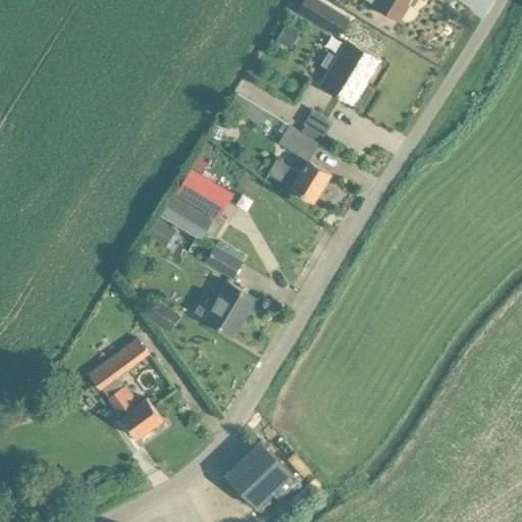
[(338,37),(350,18),(320,0),(304,0),(298,11),(338,37)]
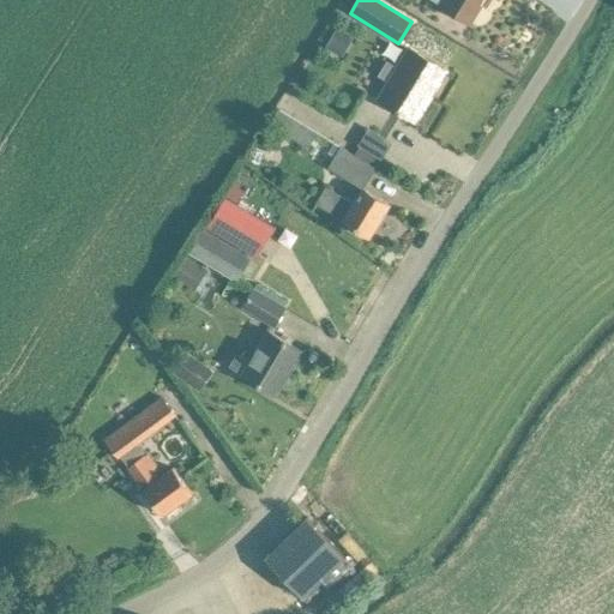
[(432,0),(439,4),(439,5),(450,11),(470,24),(483,2),(483,0),(432,0)]
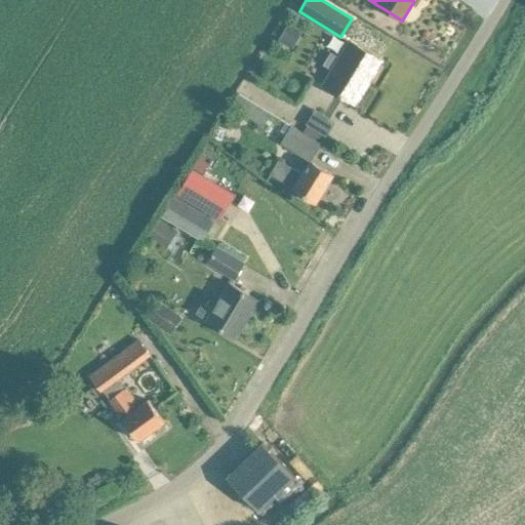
[(382,61),(365,49),(349,41),(338,58),(331,53),(324,66),(332,70),(323,85),(337,93),(355,105),(364,89),(358,86),(375,57),(381,62),(382,61)]
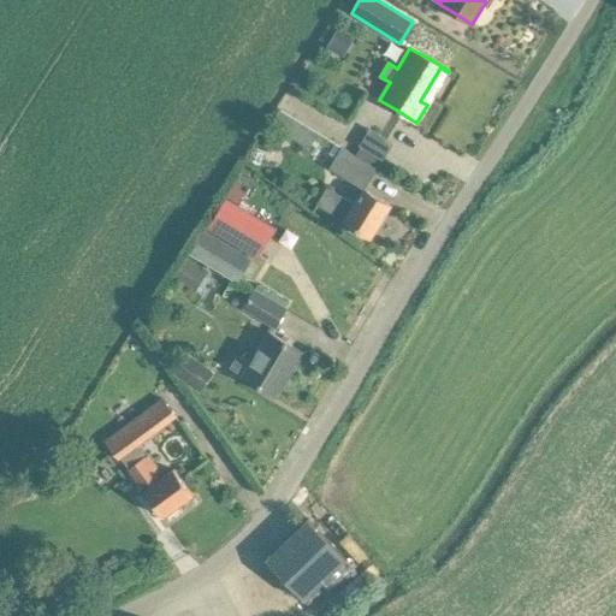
[(279,108),(270,124),(296,140),(306,125),(279,108)]
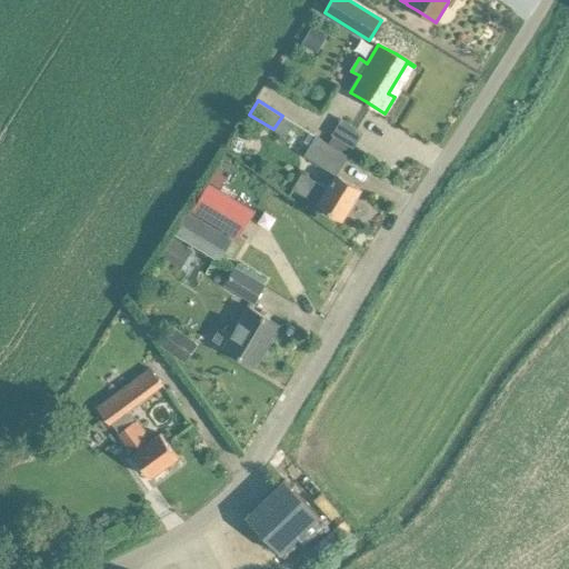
[(362,132),(342,119),(332,133),(352,147),(362,132)]
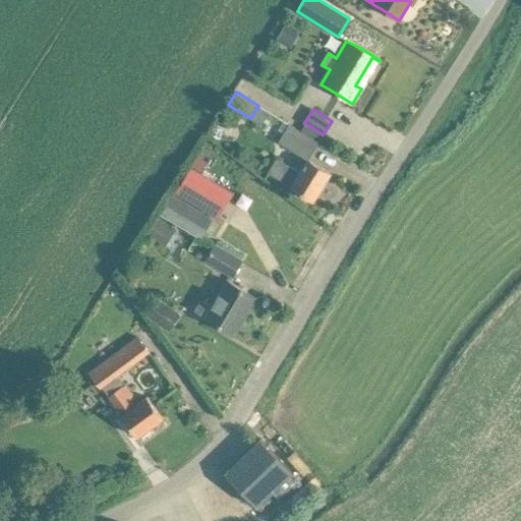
[(319,142),(301,132),(289,124),(278,142),(307,160),(308,160),(319,142)]
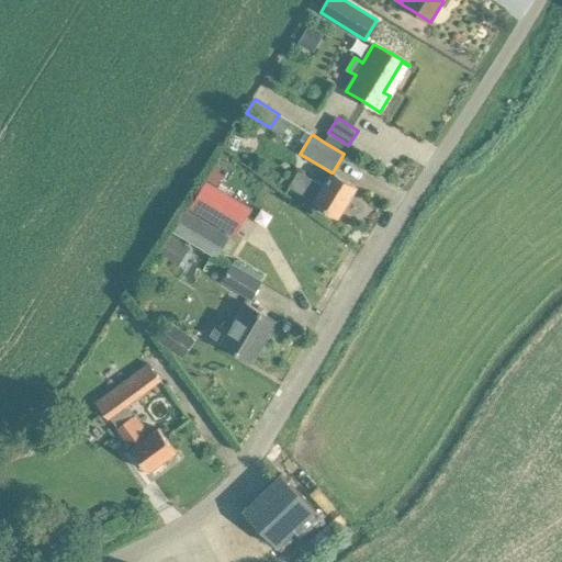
[(333,172),(332,172),(324,186),(299,170),(289,187),(301,194),(302,193),(314,201),(337,216),(356,187),(333,172)]
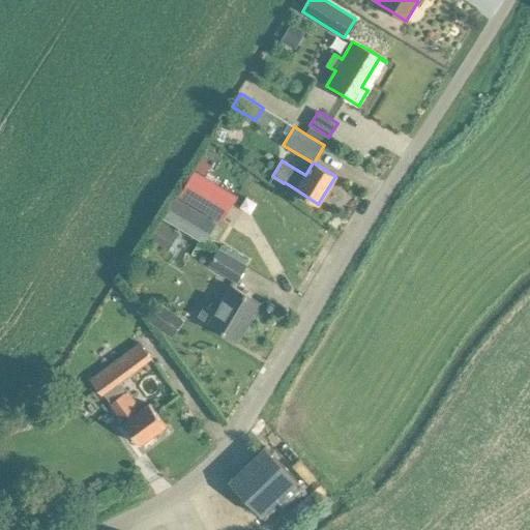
[(180,197),(223,222),(238,196),(196,170),(180,197)]
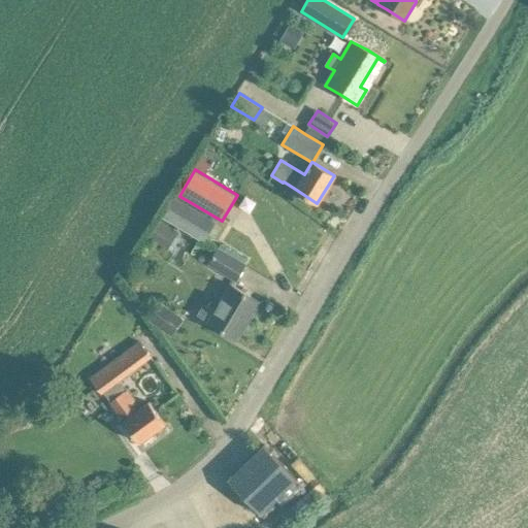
[(215,222),(174,198),(163,216),(204,240),(215,222)]
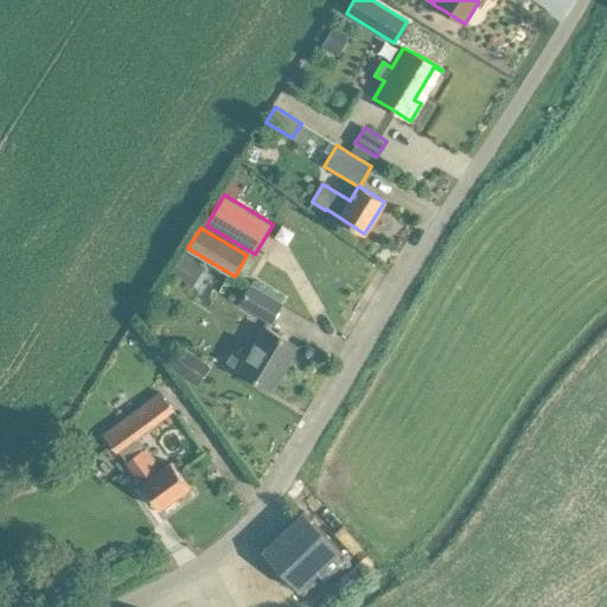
[(172,274),(192,287),(204,269),(183,256),(172,274)]
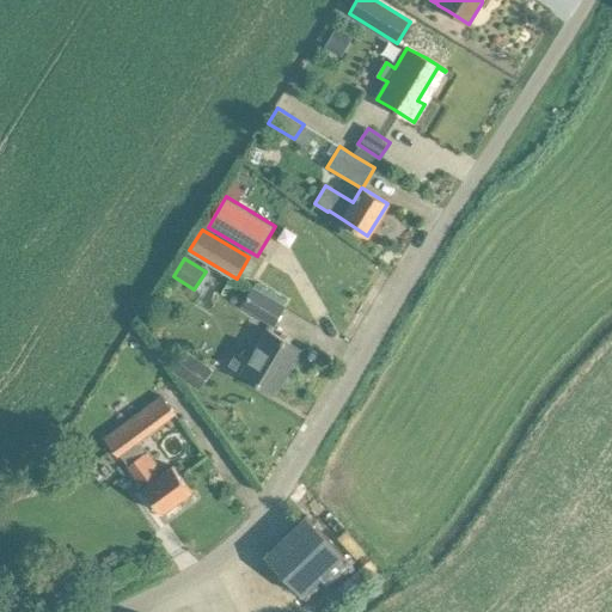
[(283,307),(252,288),(242,305),(274,324),(283,307)]
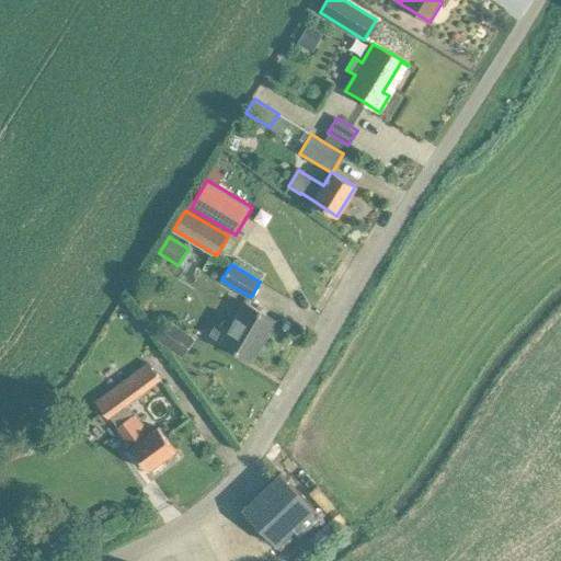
[(275,320),(256,309),(244,302),(228,331),(216,323),(209,334),(221,342),(220,342),(251,361),(261,343),(259,342),(262,336),(264,338),(275,320)]
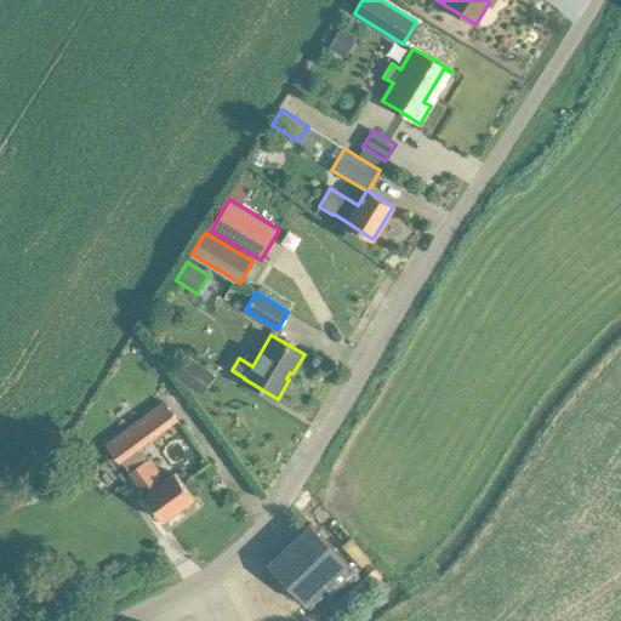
[(187,355),(174,375),(201,394),(215,376),(187,355)]
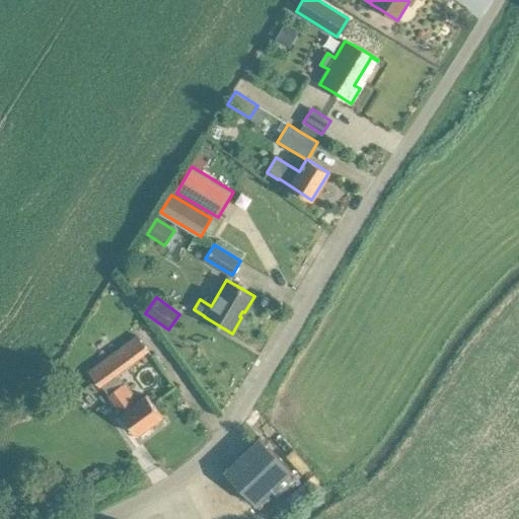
[(162,417),(150,400),(146,395),(134,404),(129,398),(134,395),(117,373),(148,350),(137,336),(89,371),(99,385),(100,384),(122,413),(121,414),(137,435),(162,417)]
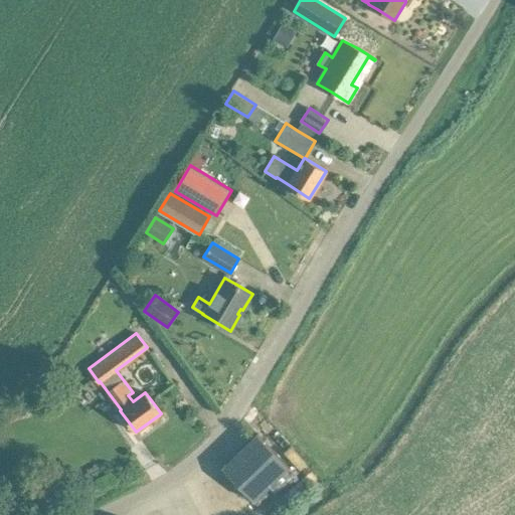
[(289,467),(272,449),(258,434),(222,468),(254,501),(269,487),(276,494),(289,482),(281,475),(289,467)]
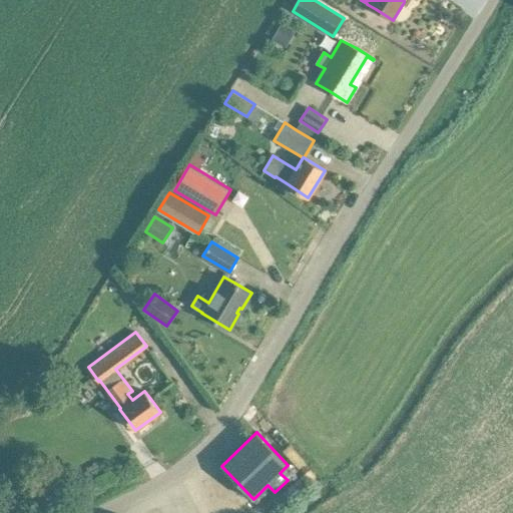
[(223,512),(219,503),(209,507),(211,512),(223,512)]
